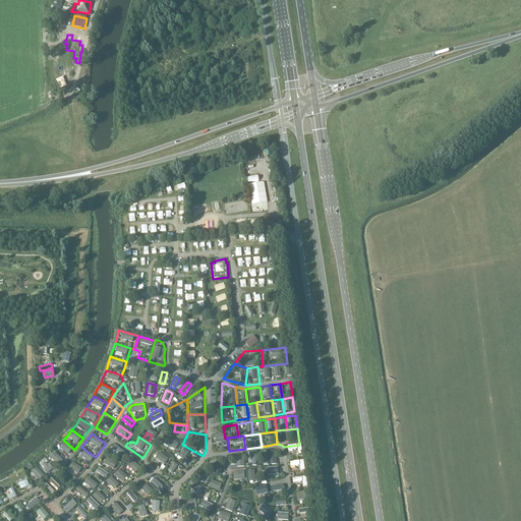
[(167,438),(163,445),(175,453),(179,445),(167,438)]
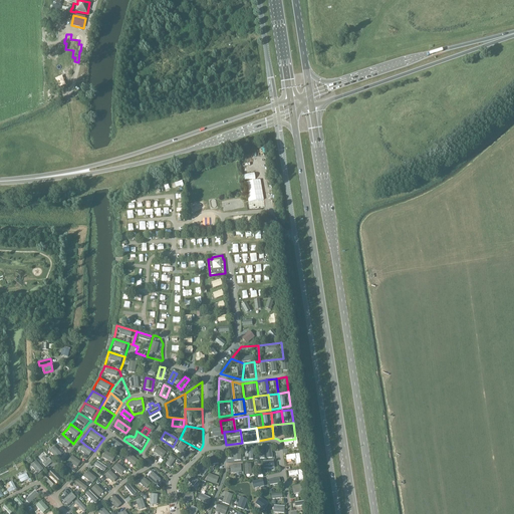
[(224,432),(222,433),(209,434),(209,442),(209,445),(210,446),(211,447),(214,447),(226,445),(224,432)]
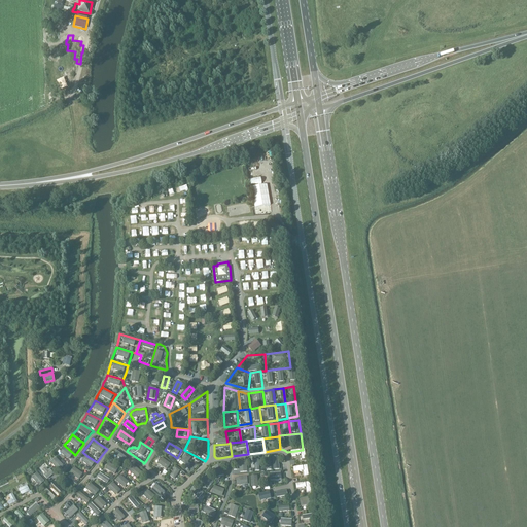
[(62,447),(54,454),(65,466),(67,463),(70,460),(74,454),(64,445),(62,447)]
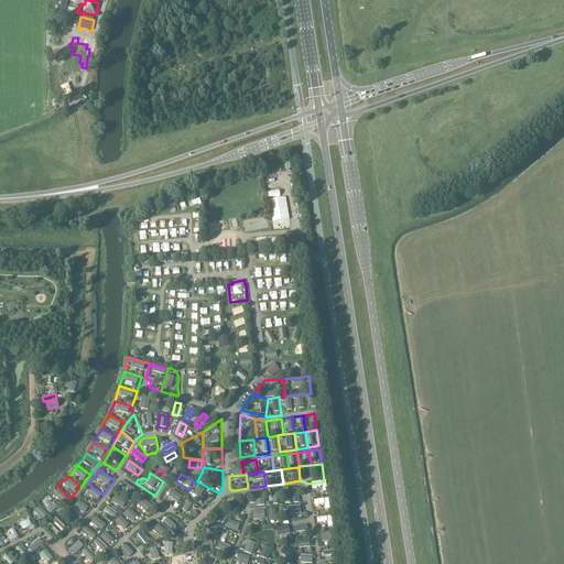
[(117,484),(111,491),(131,503),(141,492),(130,484),(125,480),(122,480),(119,481),(117,484)]
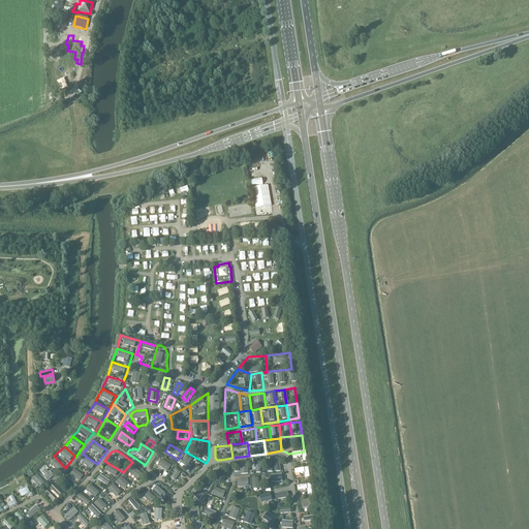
[(175,466),(191,478),(204,466),(206,463),(185,452),(179,459),(175,466)]
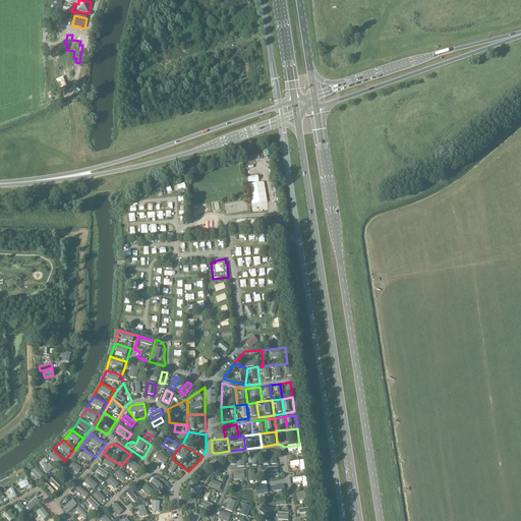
[(299,445),(284,447),(287,453),(288,464),(303,462),(299,445)]
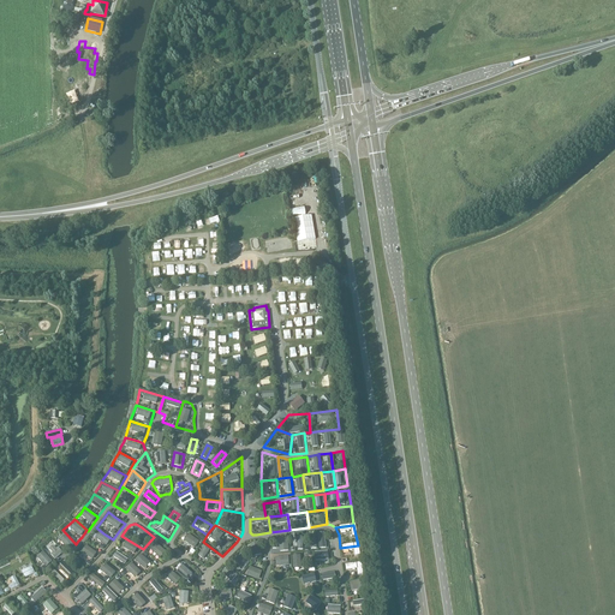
[(103,533),(96,527),(90,535),(84,543),(94,549),(102,555),(107,549),(114,541),(113,539),(103,533)]
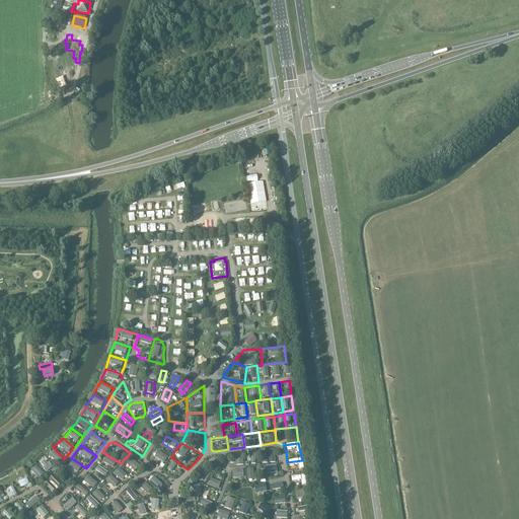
[(147,460),(161,470),(166,464),(171,457),(155,445),(147,457),(147,458),(147,459),(147,460)]
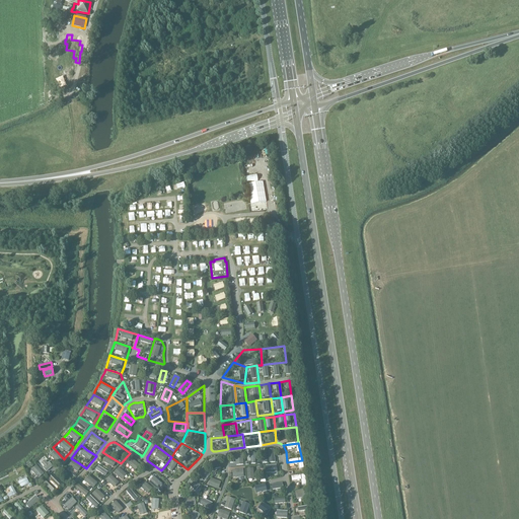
[(52,448),(43,454),(54,466),(56,466),(57,465),(58,464),(59,464),(64,459),(53,447),(52,448)]
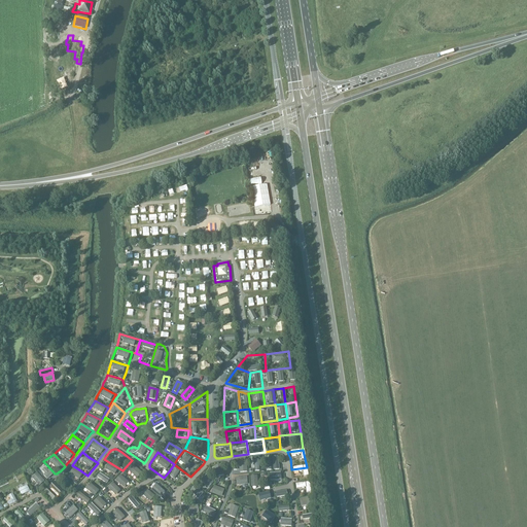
[(275,454),(266,455),(268,472),(287,470),(286,461),(285,458),(283,456),(281,455),(278,454),(275,454)]
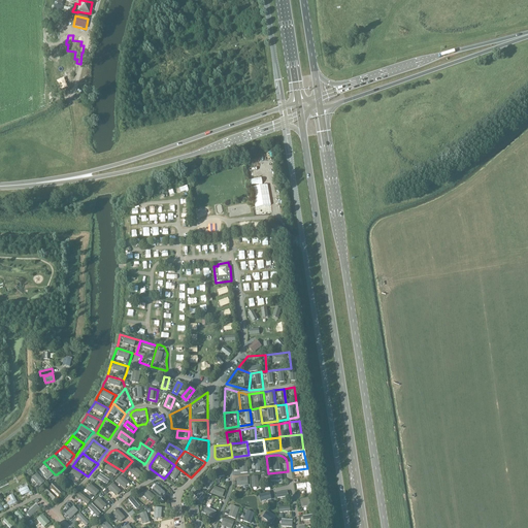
[(248,458),(250,474),(268,473),(266,456),(248,458)]
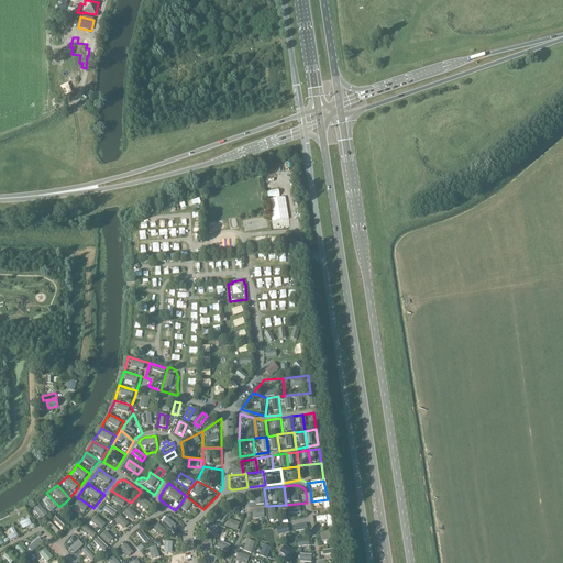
[(247,497),(247,507),(266,506),(264,488),(252,490),(250,492),(249,493),(247,494),(247,497)]
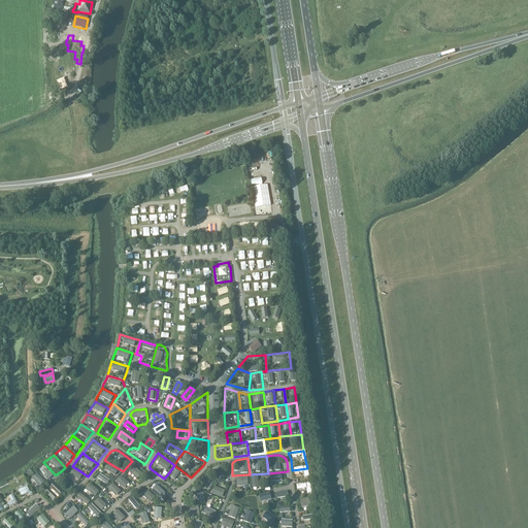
[(104,460),(96,470),(112,482),(123,471),(104,460)]
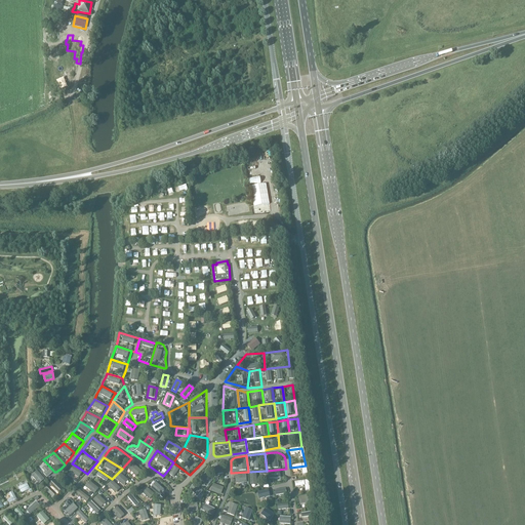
[(151,473),(131,458),(122,469),(138,482),(144,479),(150,476),(151,475),(151,474),(151,473)]
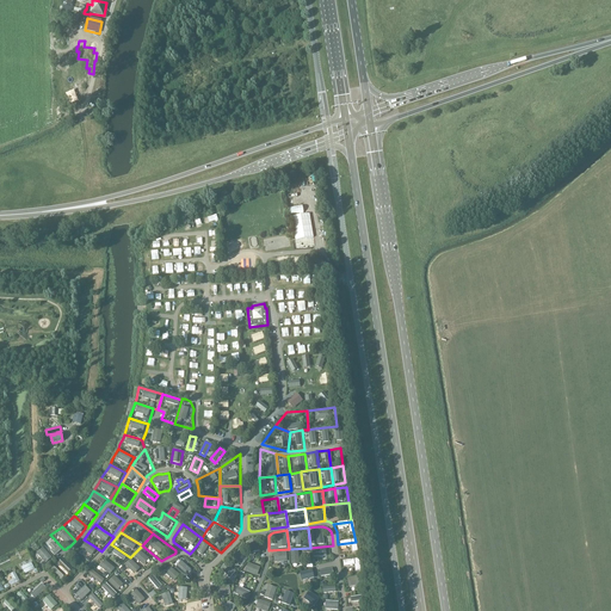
[(50,535),(39,543),(54,559),(63,549),(50,535)]
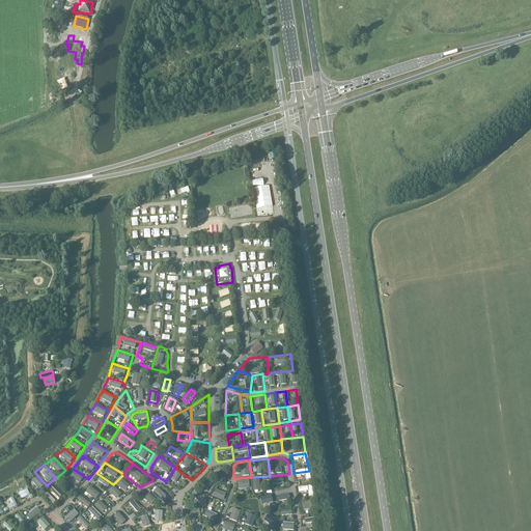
[(205,475),(215,484),(229,480),(229,477),(230,473),(230,470),(229,468),(227,465),(225,465),(219,465),(216,466),(215,467),(205,475)]
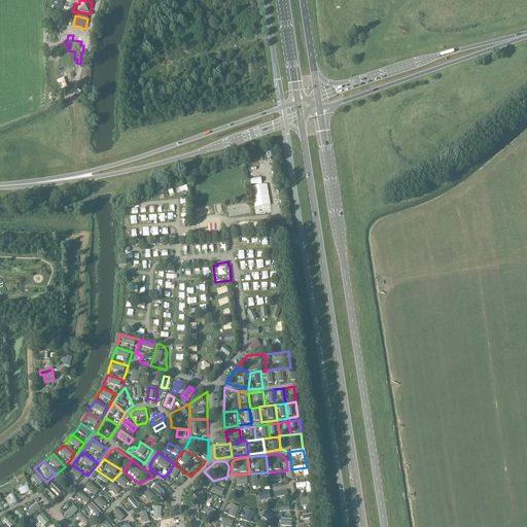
[(174,464),(164,478),(174,485),(175,486),(178,487),(180,486),(182,485),(190,477),(174,464)]
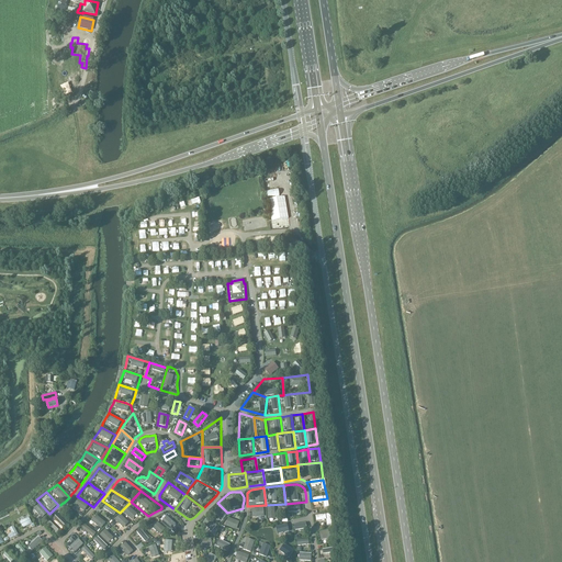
[(77,524),(93,507),(77,496),(66,507),(64,508),(63,509),(77,524)]
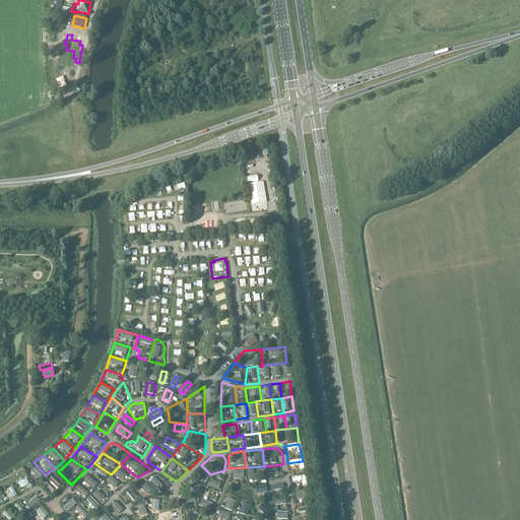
[(303,461),(287,463),(289,477),(307,475),(303,461)]
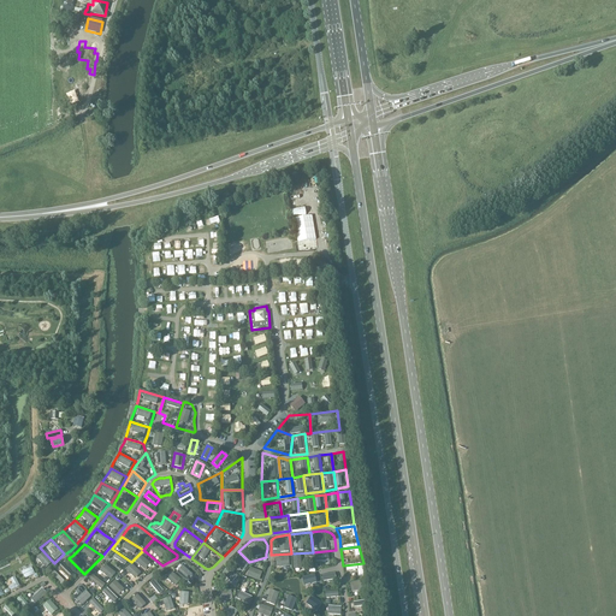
[(40,548),(28,557),(39,578),(54,563),(40,548)]
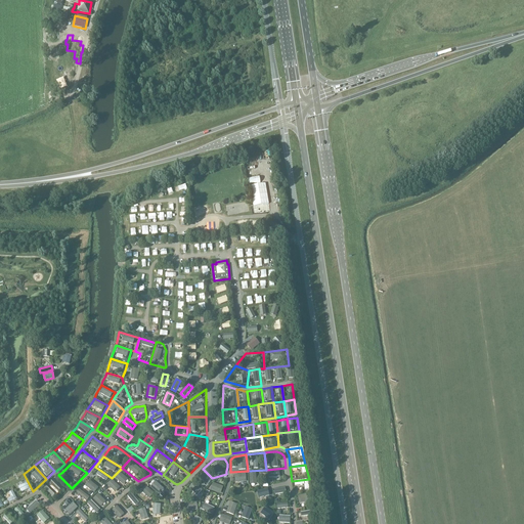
[(95,467),(87,478),(100,488),(101,488),(112,478),(95,467)]
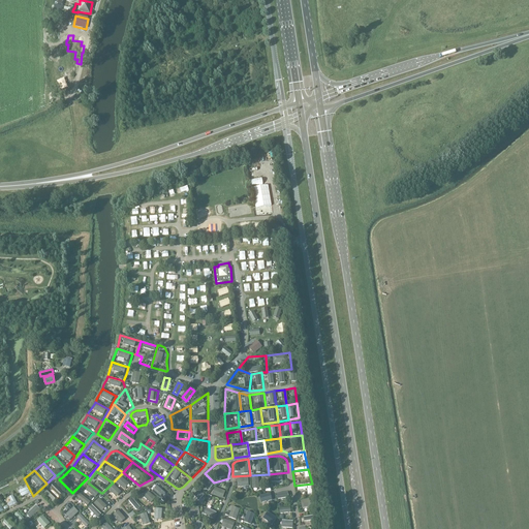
[(128,476),(123,472),(113,483),(120,490),(125,494),(127,493),(128,492),(129,492),(132,490),(134,489),(139,486),(128,476)]
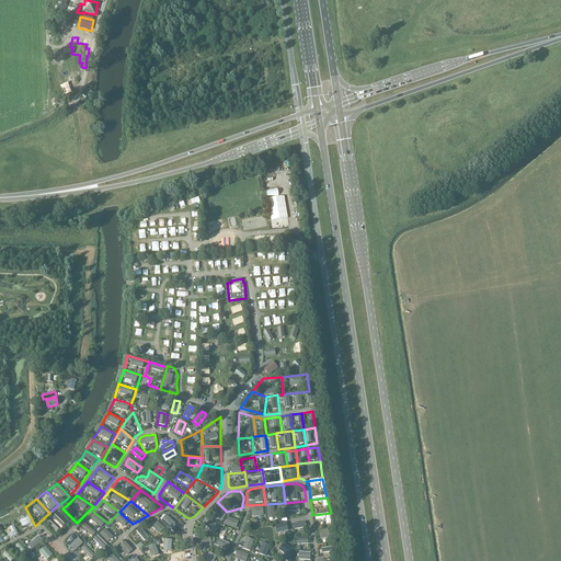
[(306,501),(285,503),(287,517),(287,518),(287,519),(302,517),(305,516),(306,515),(306,514),(307,511),(306,501)]
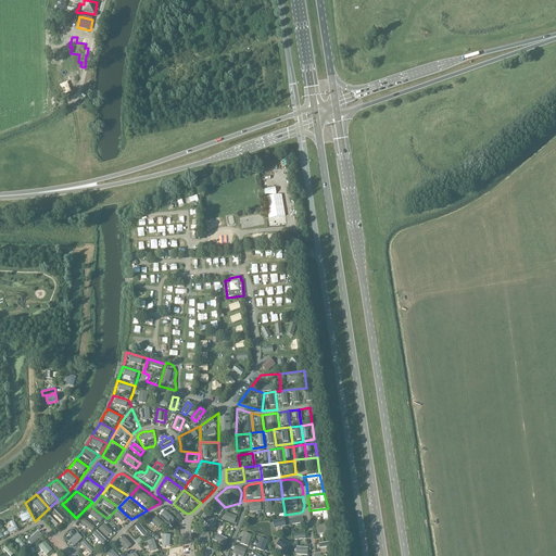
[(225,507),(215,497),(204,508),(217,522),(218,520),(227,509),(225,507)]
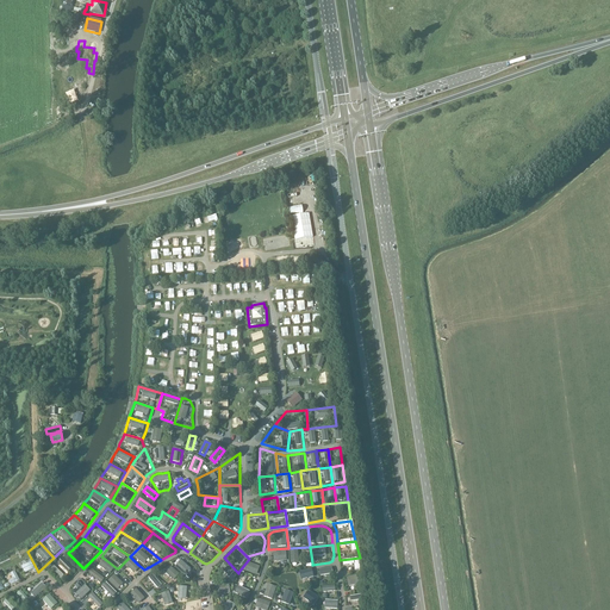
[(312,562),(310,547),(288,548),(290,572),(291,572),(292,572),(293,572),(294,572),(296,573),(300,571),(313,568),(312,564),(312,562)]
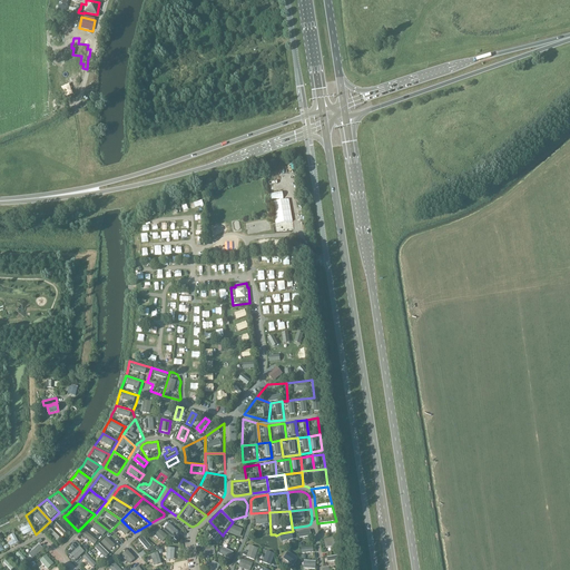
[(269,524),(269,512),(251,513),(252,518),(252,520),(251,522),(251,523),(251,528),(251,529),(249,530),(249,531),(249,532),(248,533),(254,537),(254,536),(255,536),(256,536),(257,536),(258,536),(259,536),(261,536),(262,536),(263,536),(264,536),(265,536),(266,536),(268,534),(271,534),(269,524)]
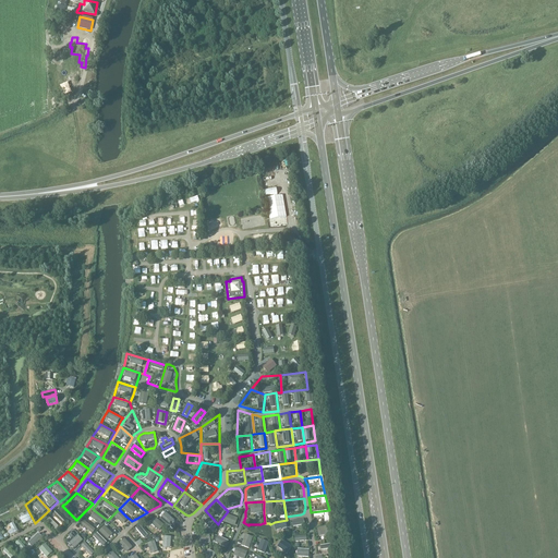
[(20,509),(11,514),(21,533),(36,524),(35,523),(25,505),(20,509)]
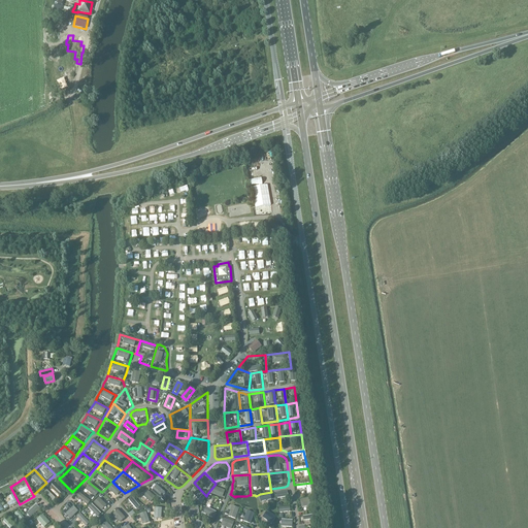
[(228,477),(213,482),(216,484),(207,494),(224,500),(227,490),(228,488),(228,487),(228,485),(228,484),(228,482),(228,480),(228,477)]
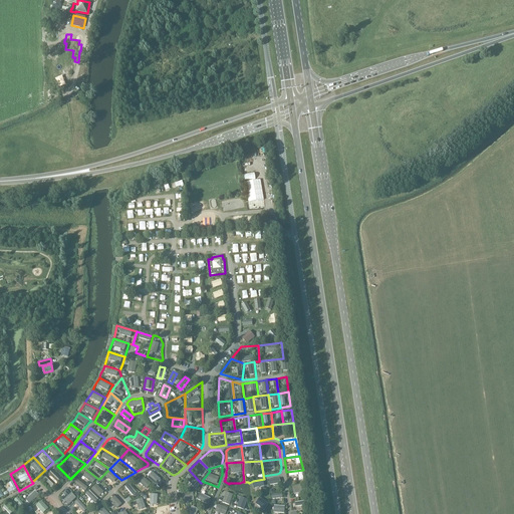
[(51,489),(61,478),(52,469),(42,480),(51,489)]
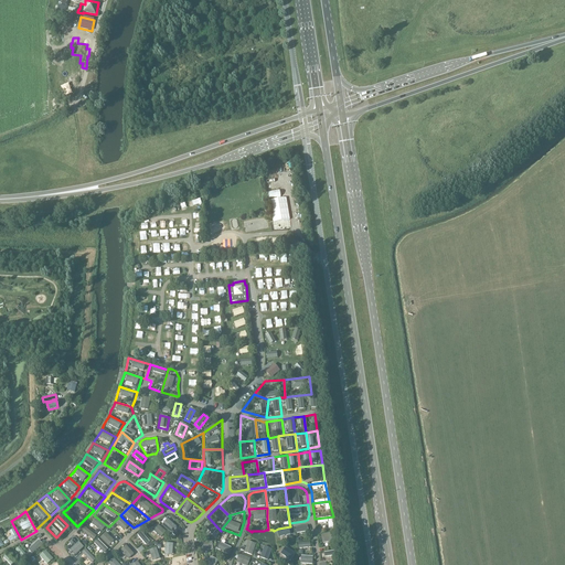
[(108,526),(94,515),(88,522),(85,525),(98,536),(108,526)]
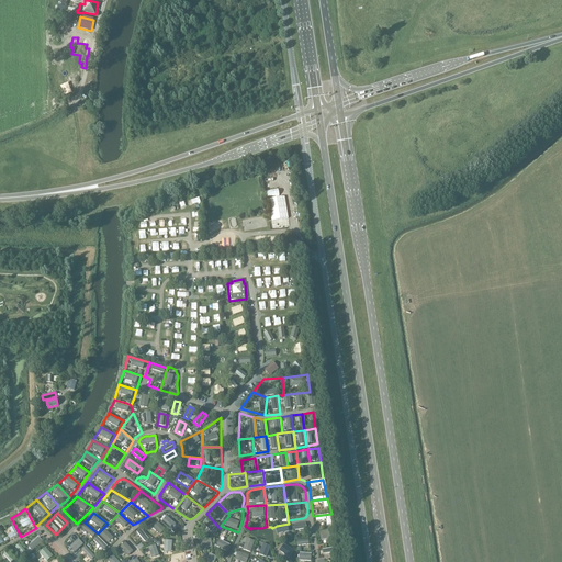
[(127,520),(120,513),(109,524),(108,524),(109,525),(121,537),(126,531),(131,528),(133,526),(133,525),(127,520)]
